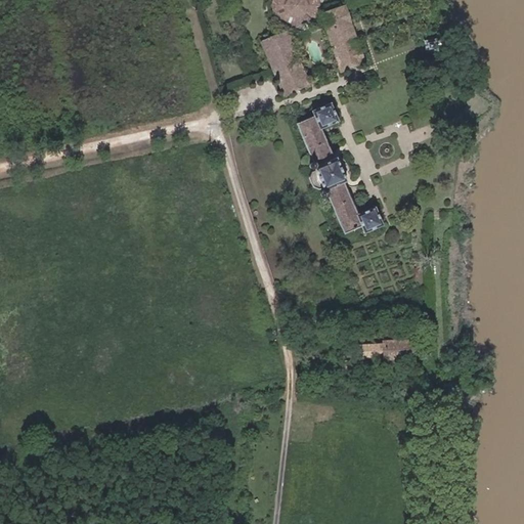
[(318,6),(317,0),(274,0),(272,5),(274,14),(278,23),(285,26),(295,28),(295,23),(309,18),(311,20),(314,18),(316,15),(318,6)]
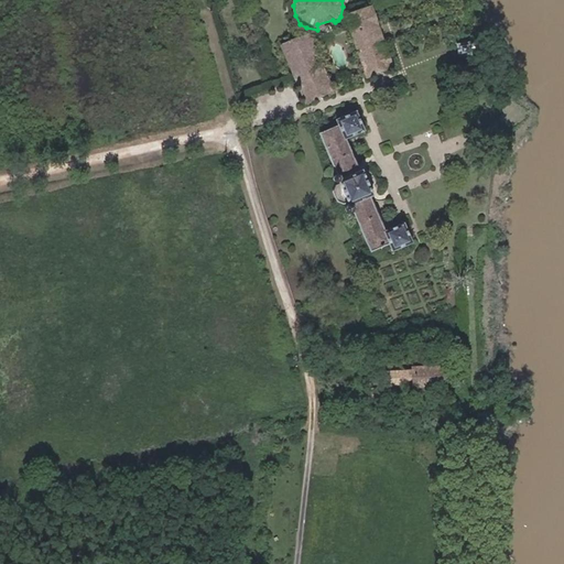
[(389,67),(369,9),(347,17),(367,75),(389,67)]
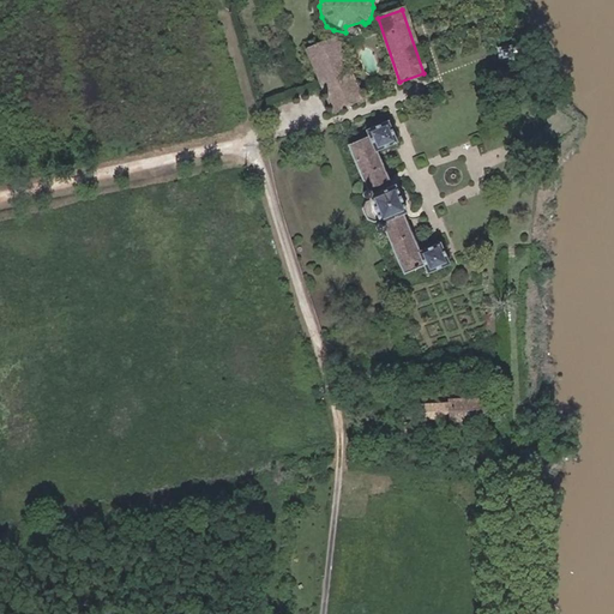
[(360,98),(335,40),(306,50),(332,110),(360,98)]
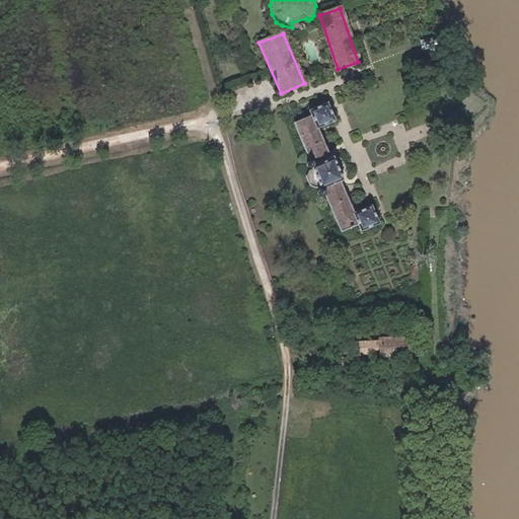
[(432,50),(430,40),(421,42),(422,51),(432,50)]
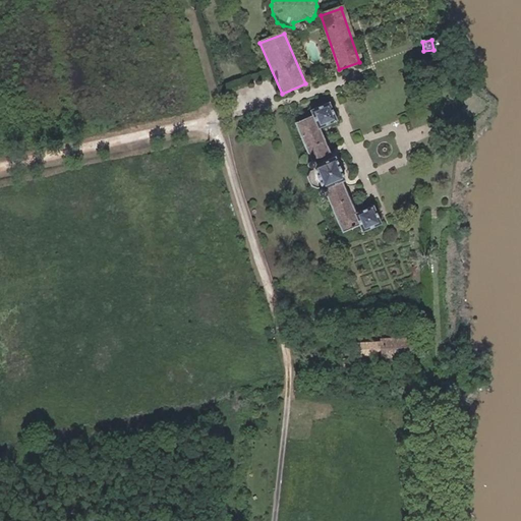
[(381,224),(372,206),(355,214),(342,182),(344,181),(334,157),(332,158),(319,128),(336,121),(328,103),(309,111),(311,116),(294,123),(310,161),(309,161),(308,161),(307,162),(306,163),(306,164),(306,165),(306,166),(306,167),(307,167),(307,168),(308,168),(308,169),(309,169),(310,169),(311,169),(311,168),(312,170),(309,171),(306,177),(310,186),(315,188),(320,187),(321,189),(320,189),(319,189),(317,190),(317,191),(316,192),(317,192),(317,193),(317,194),(317,195),(319,195),(319,196),(320,196),(321,196),(321,197),(322,197),(323,196),(324,196),(324,195),(325,194),(325,193),(341,232),(358,225),(361,232),(381,224)]
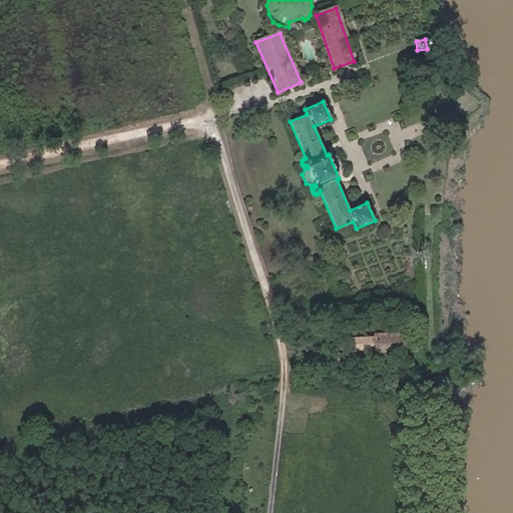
[(404,350),(403,333),(375,335),(375,336),(349,338),(350,351),(376,349),(376,352),(404,350)]
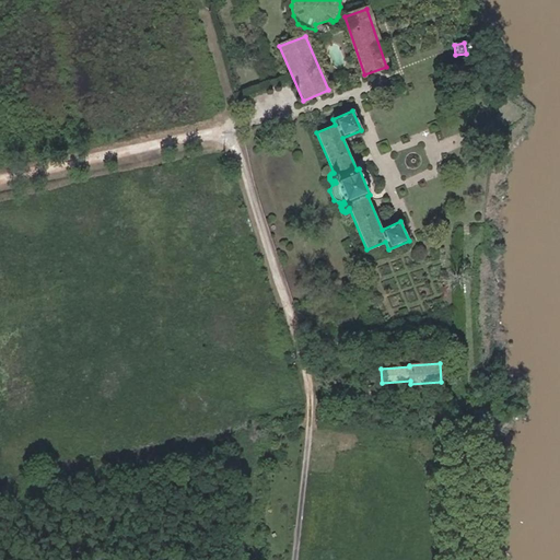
[(383,399),(382,385),(369,387),(371,400),(383,399)]
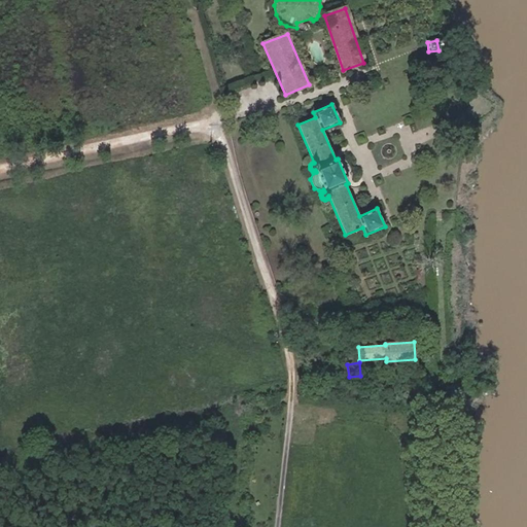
All buildings are outlined.
